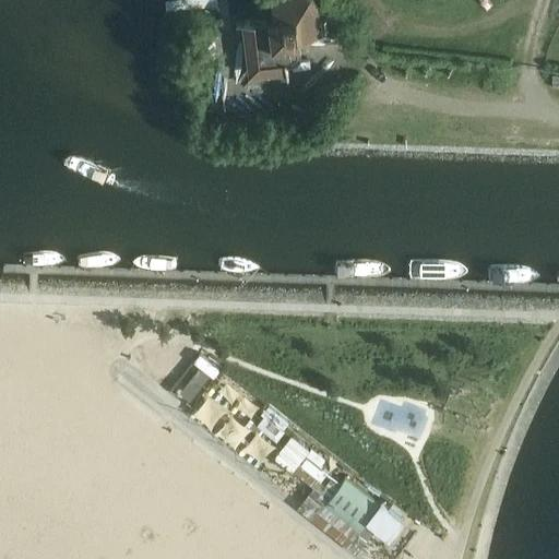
[(302,52),(301,37),(323,35),(320,2),(325,1),(324,0),(272,0),(274,16),(242,21),(249,70),(256,75),(289,71),(288,60),(298,59),(302,52)]
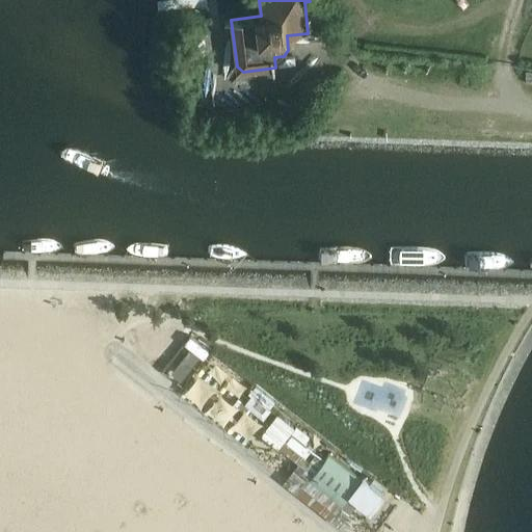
[(258,396),(249,404),(263,416),(270,406),(258,396)]
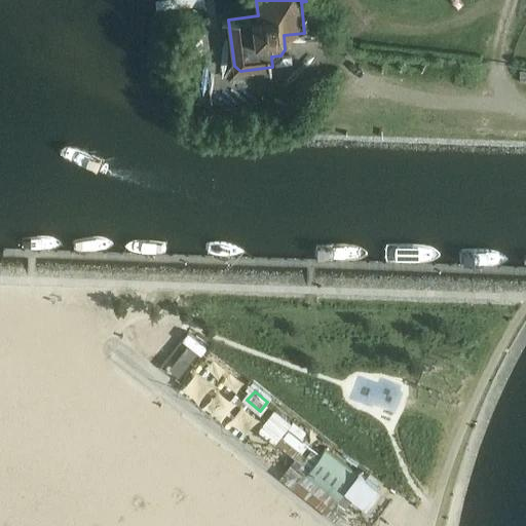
[(284,416),(268,437),(275,442),(287,427),(291,422),(284,416)]
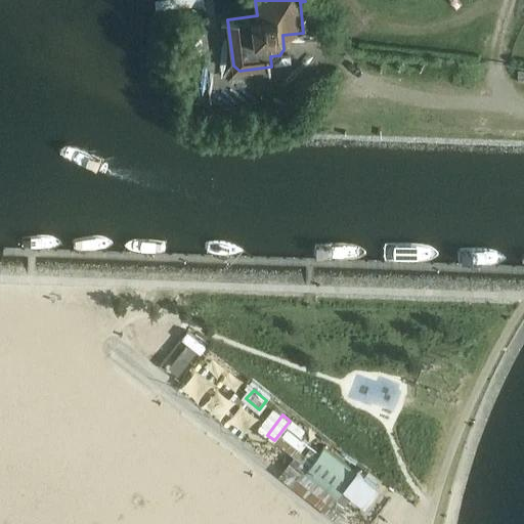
[(294,456),(285,469),(328,503),(339,511),(340,512),(353,494),(363,503),(378,484),(367,477),(357,469),(356,471),(346,464),(324,446),(319,452),(309,444),(301,438),(295,445),(290,452),(295,455),(294,456)]
